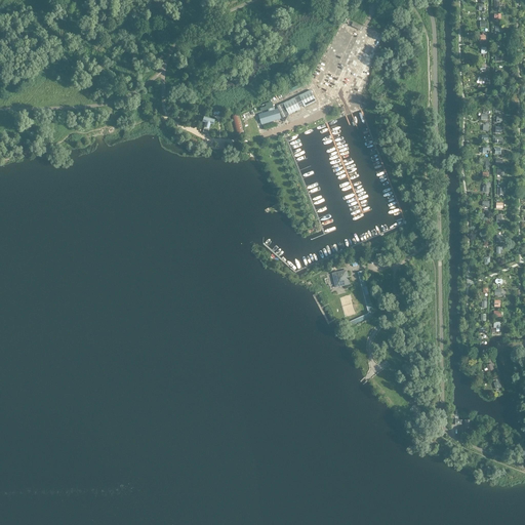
[(299,108),(304,106),(305,108),(316,102),(311,90),(283,104),(283,105),(278,108),(278,109),(258,115),(261,125),(281,119),(284,121),(285,122),(289,115),(300,110),(299,108)]
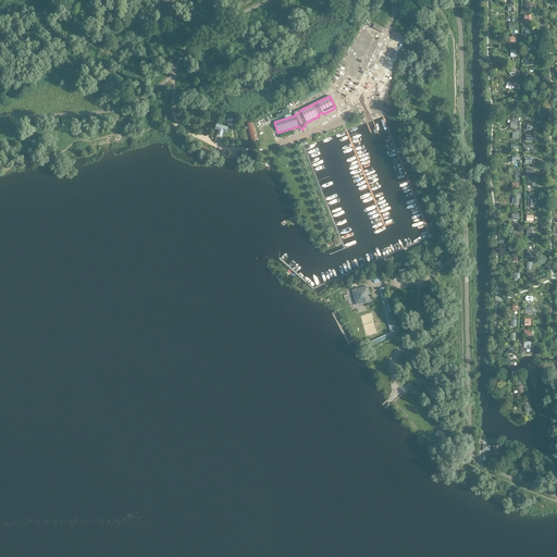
[(259,140),(255,122),(245,124),(249,143),(259,140)]
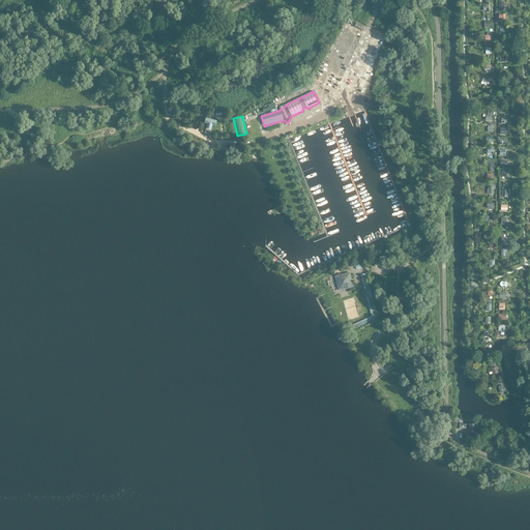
[(215,126),(216,121),(206,118),(204,123),(207,124),(205,133),(210,135),(212,125),(215,126)]
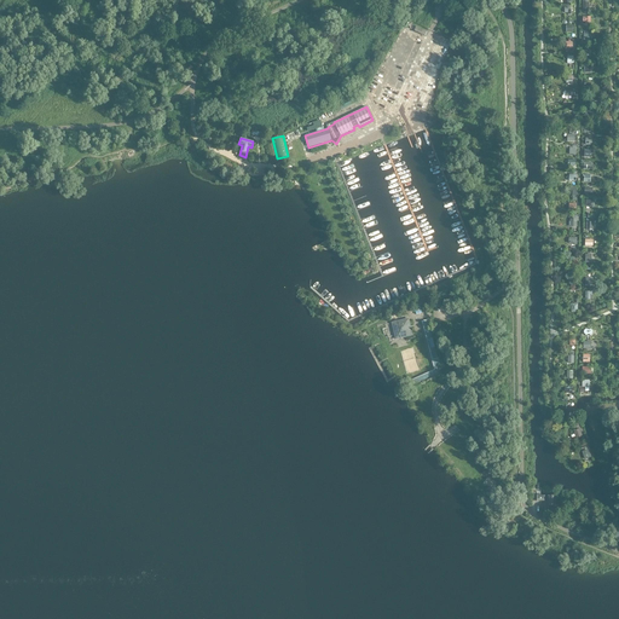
[(412,335),(409,319),(393,323),(397,339),(412,335)]
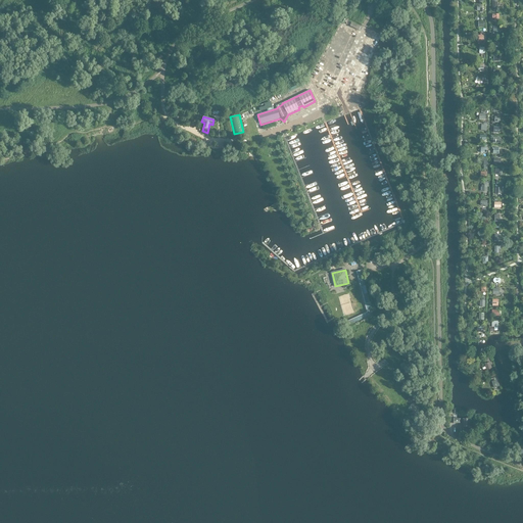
[(374,316),(362,270),(357,272),(367,313),(348,321),(350,325),(374,316)]
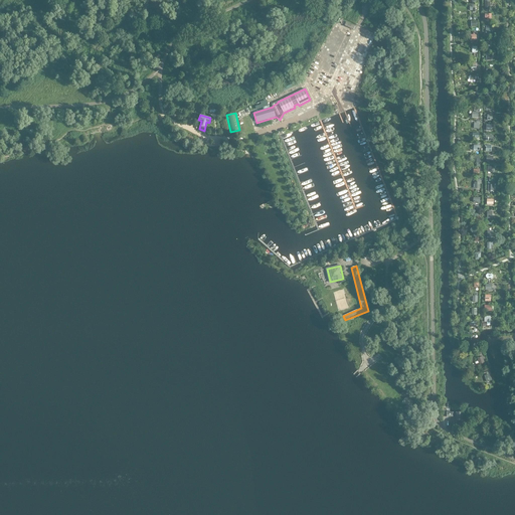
[(484,376),(487,382),(492,380),(491,376),(490,376),(489,374),(484,376)]
